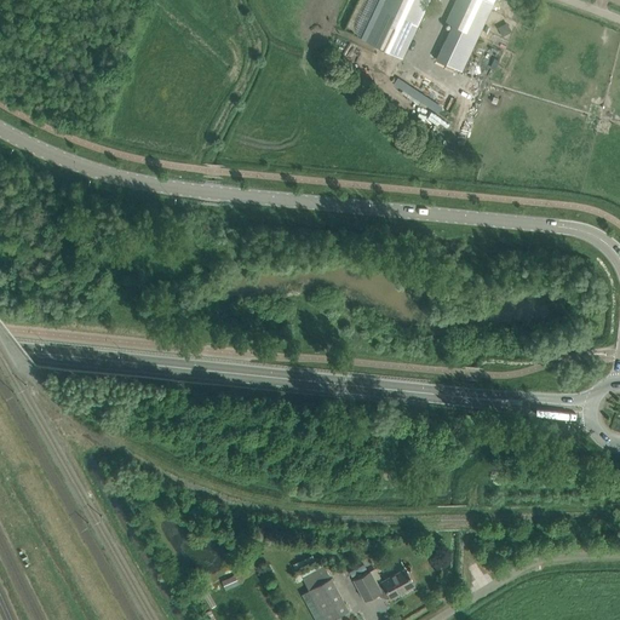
[(402,58),(429,0),(385,0),(366,41),(402,58)]
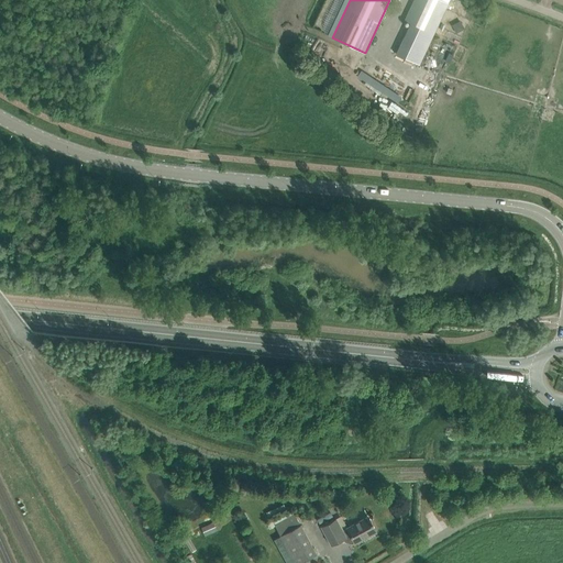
[(419,65),(443,13),(448,3),(441,0),(414,0),(405,20),(411,23),(397,54),(419,65)]
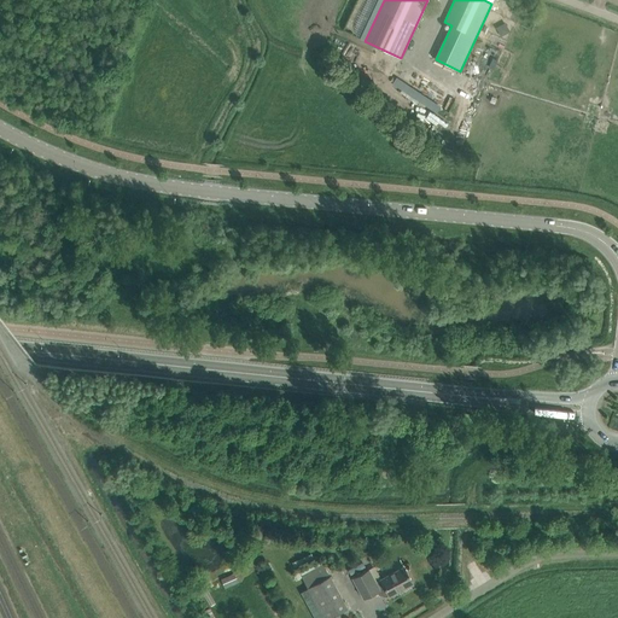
[(296,570),(314,561),(312,555),(292,564),(296,570)]
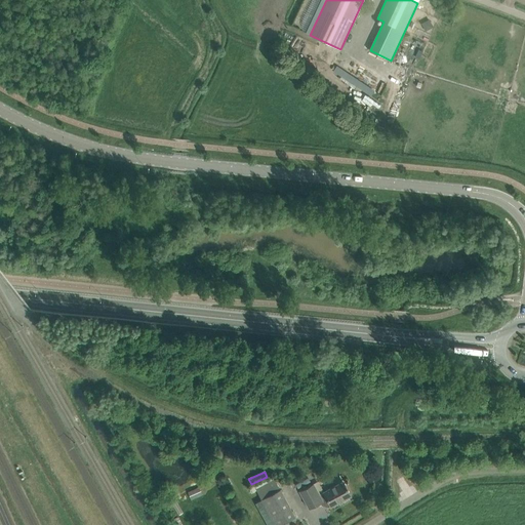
[(261,498),(280,489),(275,479),(274,477),(249,490),(251,495),(257,492),(261,498)]
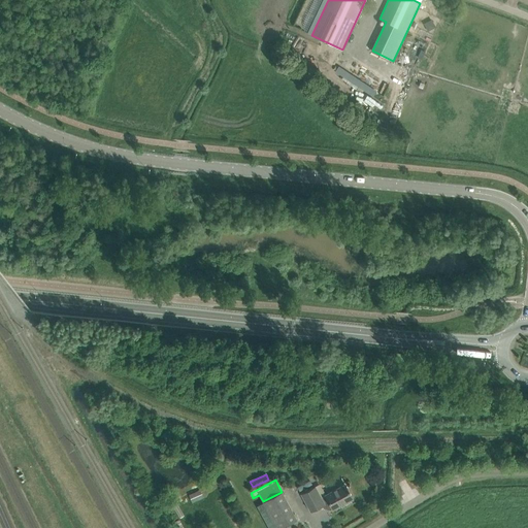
[(353,498),(348,490),(347,486),(324,498),(318,486),(301,494),(311,512),(325,504),(324,504),(329,501),(333,509),(353,498)]
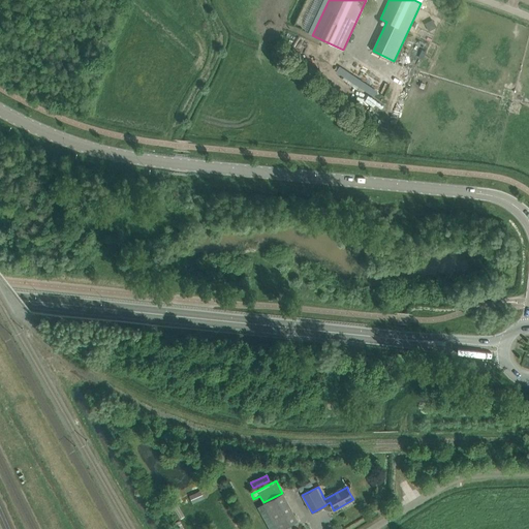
[(205,498),(200,491),(189,496),(192,503),(205,498)]
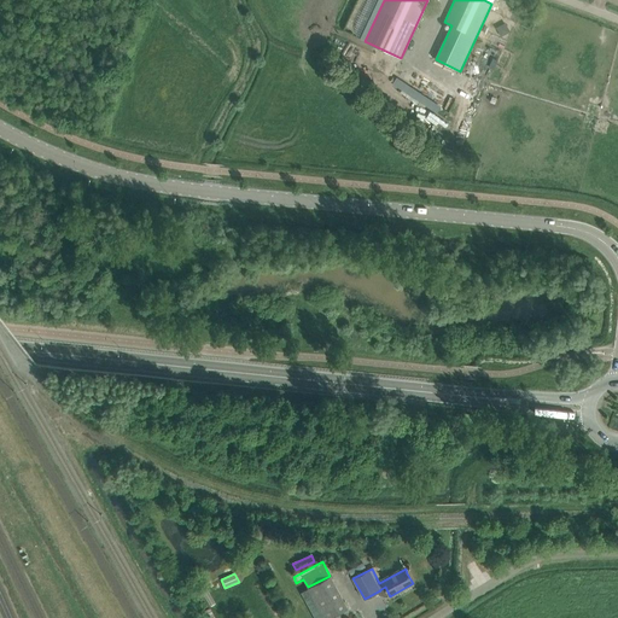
[(328,617),(348,608),(342,598),(330,576),(308,587),(324,617),(328,617)]
